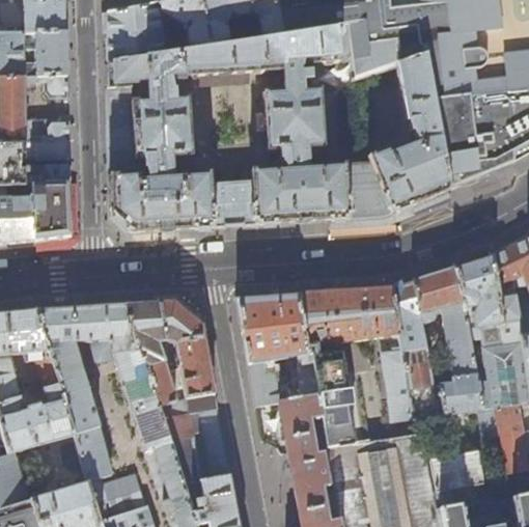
[(0,22),(0,31),(66,30),(65,0),(23,0),(25,22),(0,22)]
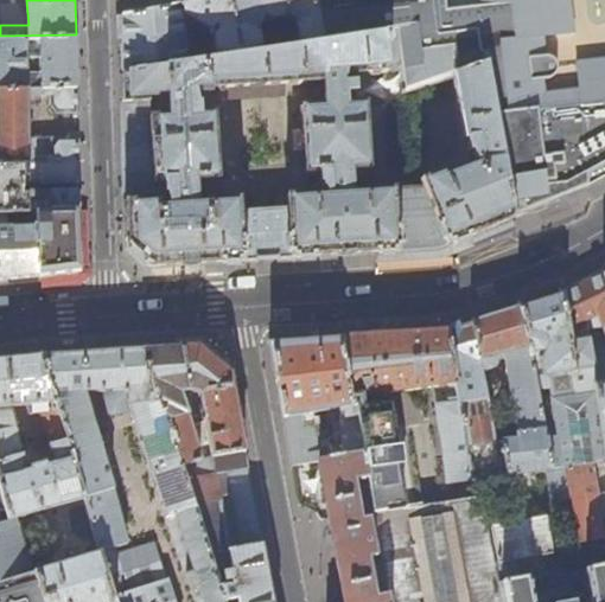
[(294,15),(299,43),(323,39),(316,0),(178,0),(152,5),(123,11),(123,37),(125,66),(263,47),(260,25),(265,17),(288,12),(294,15)]
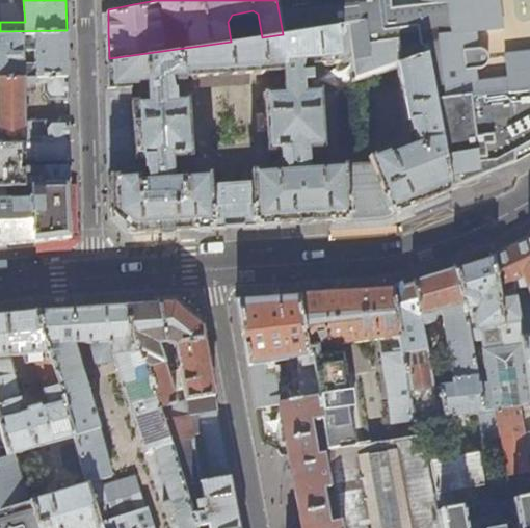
[(276,0),(283,34),(346,26),(343,0),(276,0)]
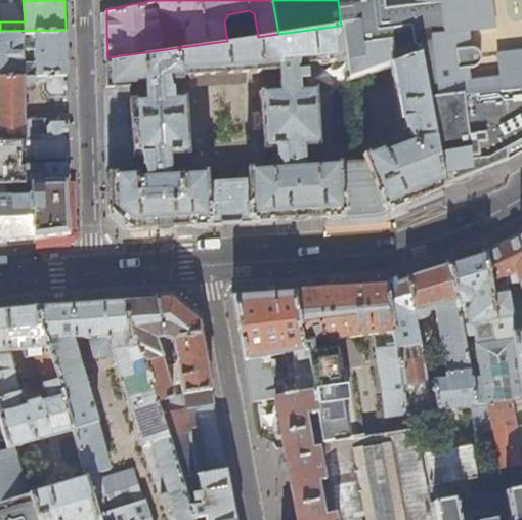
[(338,0),(341,26),(347,57),(350,74),(390,61),(419,53),(491,30),(497,80),(505,155),(521,144),(521,0),(338,0)]
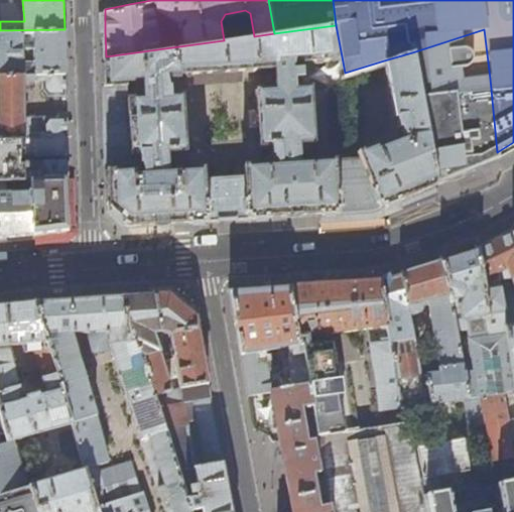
[(294,61),(342,56),(336,25),(274,33),(254,36),(224,40),(106,56),(108,207),(127,223),(208,218),(231,217),(248,215),(340,209),(374,207),(436,181),(412,52),(384,60),(394,115),(396,115),(399,135),(381,143),(379,141),(359,148),(362,155),(338,157),(299,159),(298,142),(314,141),(315,137),(334,136),(330,76),(304,78),(303,66),(294,67),(294,61)]
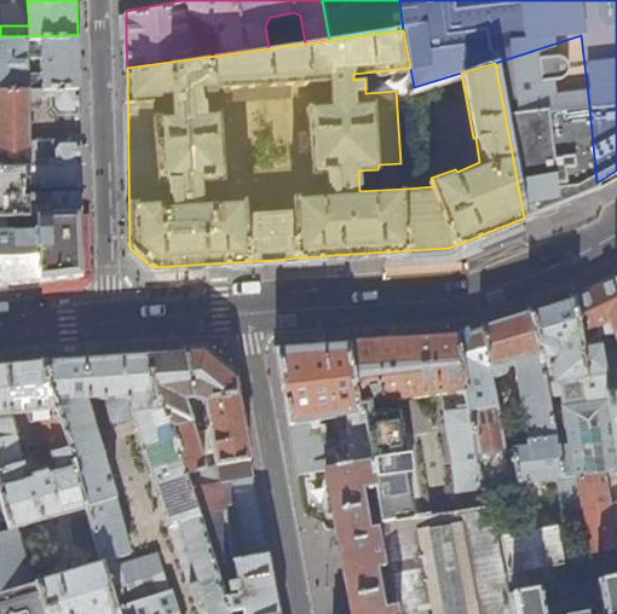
[(0,36),(0,87),(27,87),(52,86),(79,86),(79,62),(78,35),(0,36)]
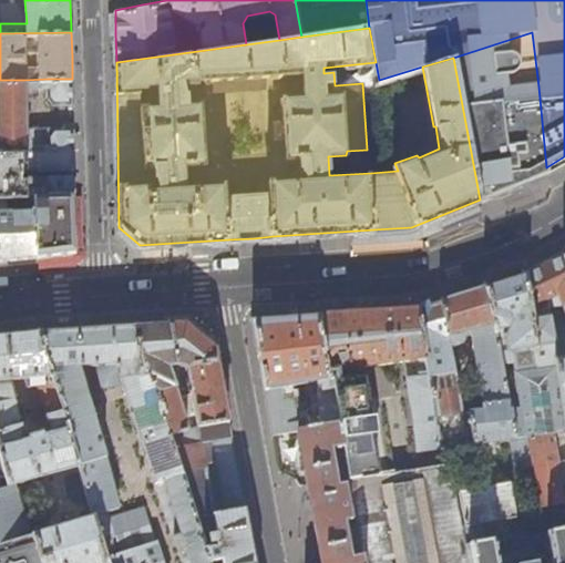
[(513,186),(547,173),(546,167),(532,32),(453,58),(480,200),(513,186)]
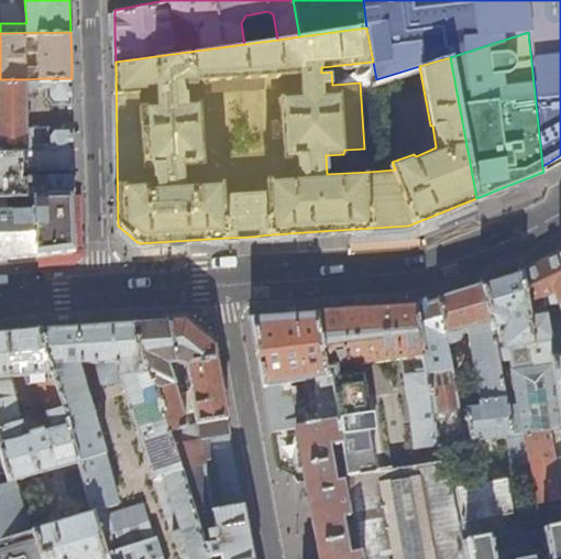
[(73,101),(72,78),(47,78),(47,94),(54,102),(73,101)]
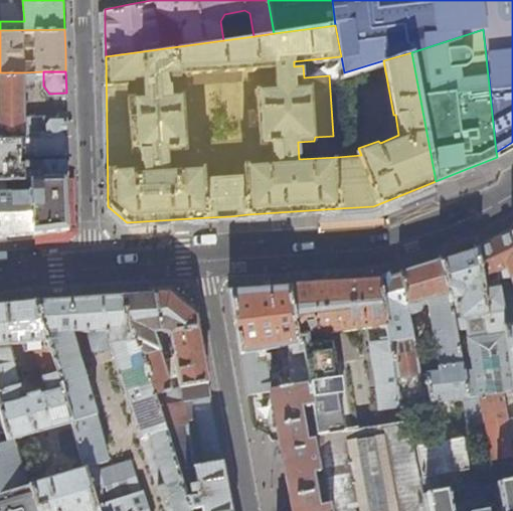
[(24,116),(22,72),(0,72),(0,135),(67,134),(66,124),(66,114),(55,114),(55,110),(37,111),(37,115),(24,116)]
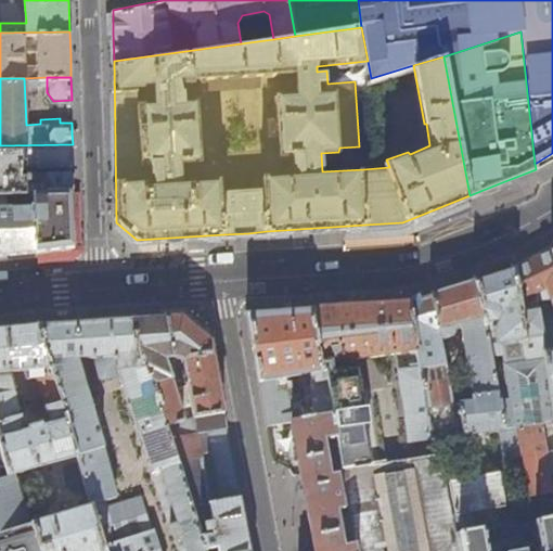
[(73,180),(73,170),(26,171),(26,155),(37,155),(37,165),(73,164),(73,144),(0,145),(0,190),(34,190),(74,189),(73,180)]
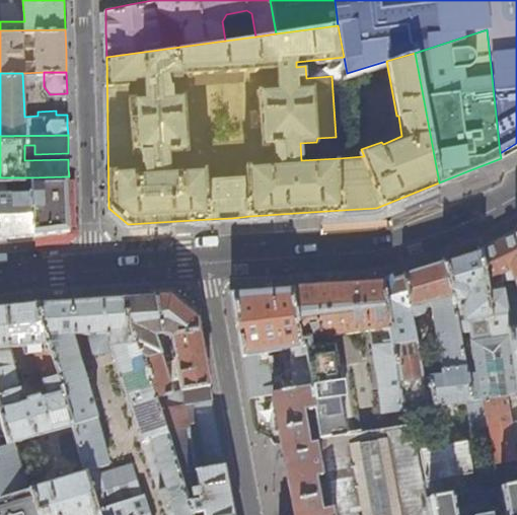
[(70,228),(69,176),(31,177),(33,232),(70,228)]
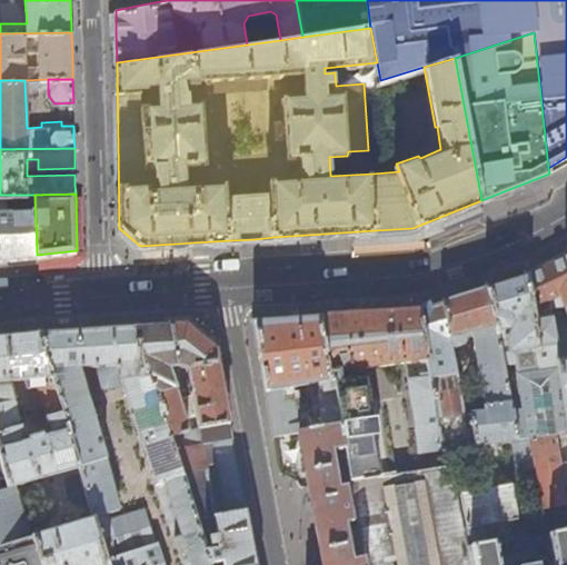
[(37,255),(35,195),(0,195),(0,258),(5,258),(37,255)]
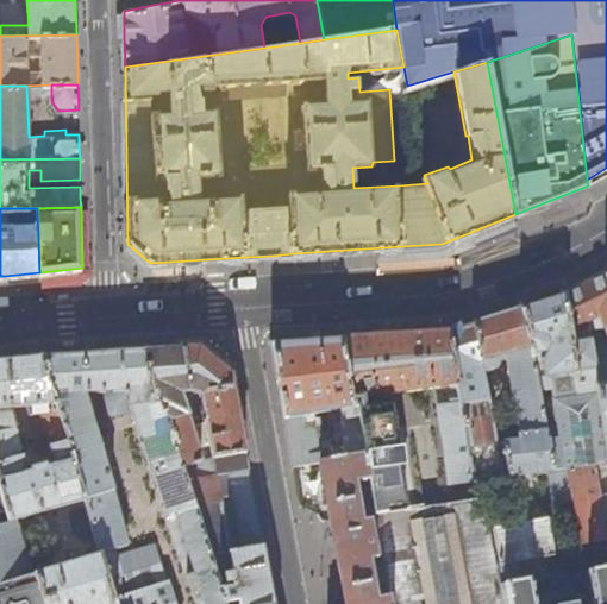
[(601,271),(565,290),(579,366),(594,364),(595,363),(589,326),(593,326),(598,345),(606,344),(606,331),(605,325),(606,329),(606,269),(601,271)]
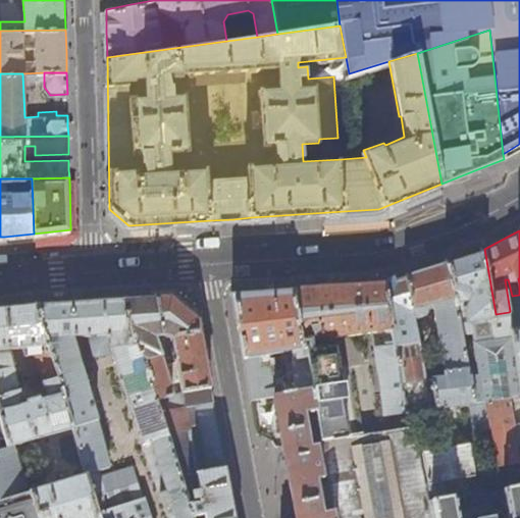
[(453,259),(447,261),(459,304),(462,332),(473,331),(479,371),(471,372),(471,373),(475,400),(509,395),(519,393),(519,377),(512,327),(509,312),(496,314),(484,249),(453,259)]
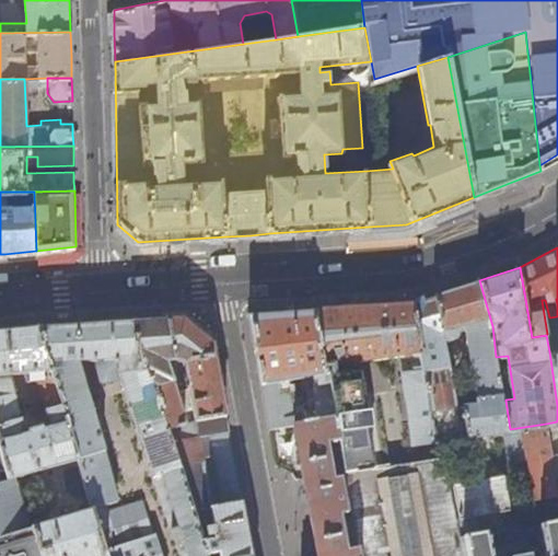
[(502,401),(496,357),(492,326),(479,280),(464,285),(415,301),(436,438),(438,438),(444,437),(445,439),(458,437),(461,448),(469,447),(467,436),(506,430),(507,438),(516,436),(519,451),(526,449),(534,497),(557,493),(557,481),(555,468),(546,424),(510,429),(506,401),(502,401)]
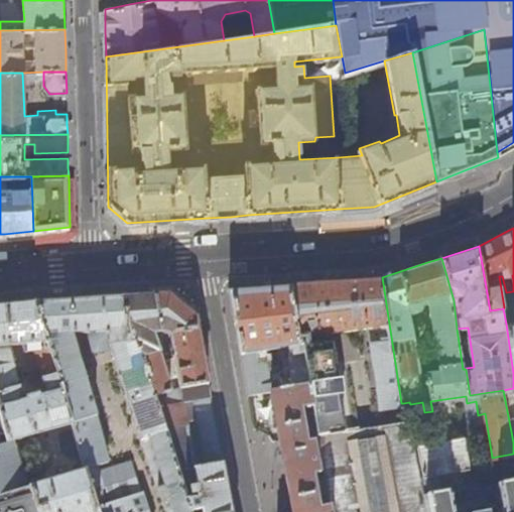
[(337,280),(292,283),(310,381),(317,436),(324,470),(332,511),(429,511),(426,492),(417,443),(416,437),(412,416),(410,404),(409,402),(403,403),(406,419),(347,429),(334,340),(309,343),(308,333),(334,330),(334,331),(353,328),(353,327),(370,325),(380,408),(401,405),(401,403),(382,277),(337,280)]
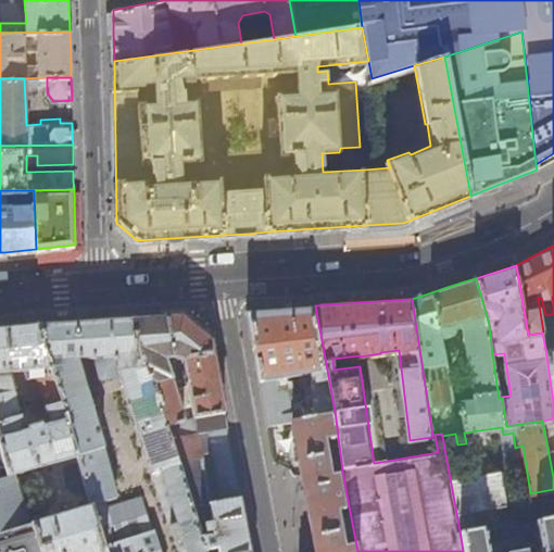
[(335,411),(315,305),(281,308),(250,310),(256,353),(264,398),(268,423),(289,419),(281,376),(313,371),(314,379),(312,380),(317,415),(293,418),(307,493),(318,551),(357,551),(349,506),(345,507),(340,472),(342,471),(335,411)]
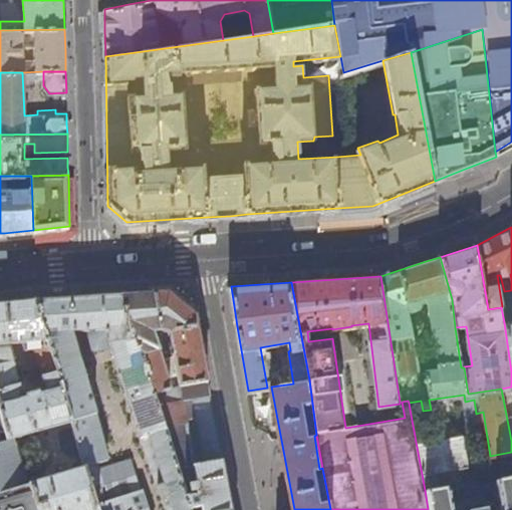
[(176,352),(181,383),(209,377),(200,330),(197,310),(181,298),(169,289),(122,291),(141,347),(158,342),(153,328),(161,326),(171,329),(174,343),(169,343),(171,353),(176,352)]
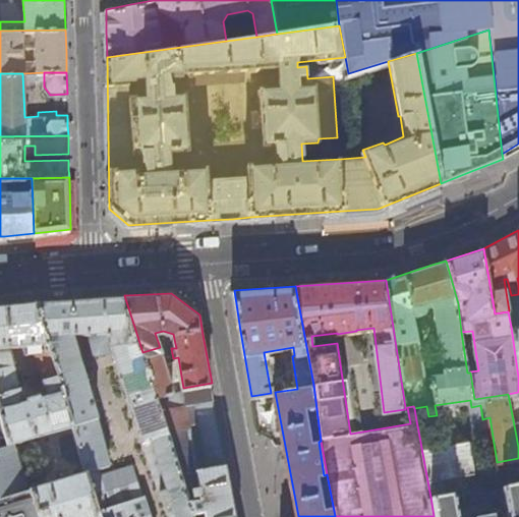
[(78,298),(38,301),(73,425),(87,469),(101,516),(152,516),(133,462),(101,472),(99,465),(110,462),(72,333),(90,332),(94,350),(96,351),(114,349),(143,440),(170,516),(195,516),(194,513),(190,501),(185,484),(182,472),(161,407),(156,392),(142,352),(124,295),(78,298)]
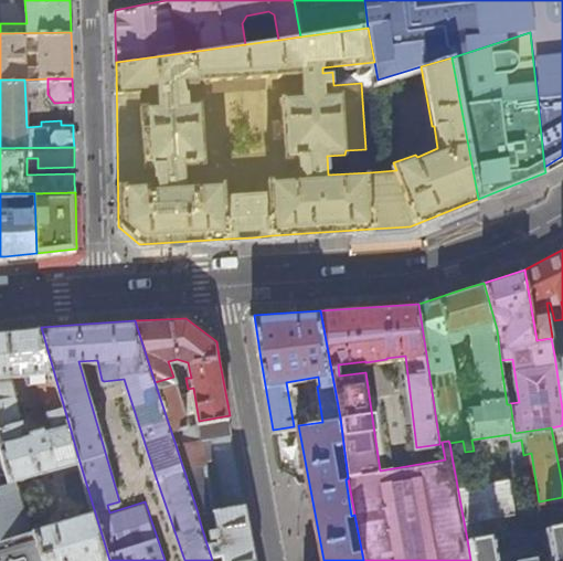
[(17,477),(18,478),(80,462),(41,327),(12,329),(0,330),(0,435),(2,443),(0,443),(0,446),(9,479),(17,477)]
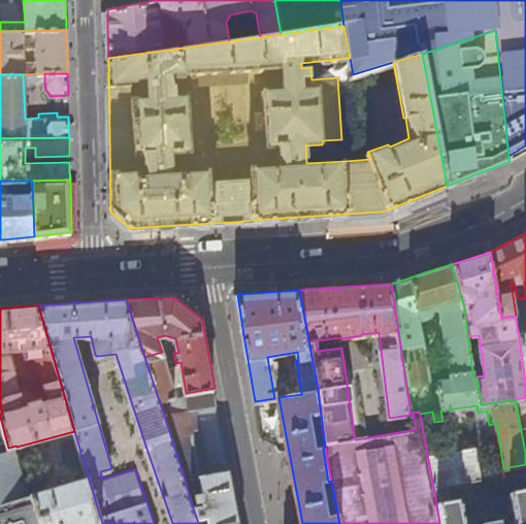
[(158,397),(175,394),(162,352),(144,357),(158,397)]
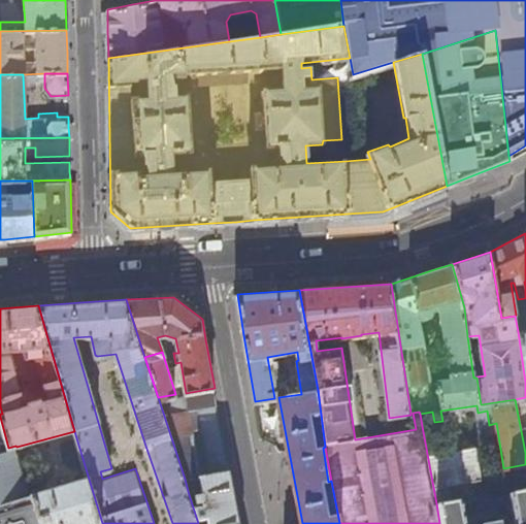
[(175,394),(158,397),(163,413),(217,402),(216,396),(215,388),(186,393),(175,394)]
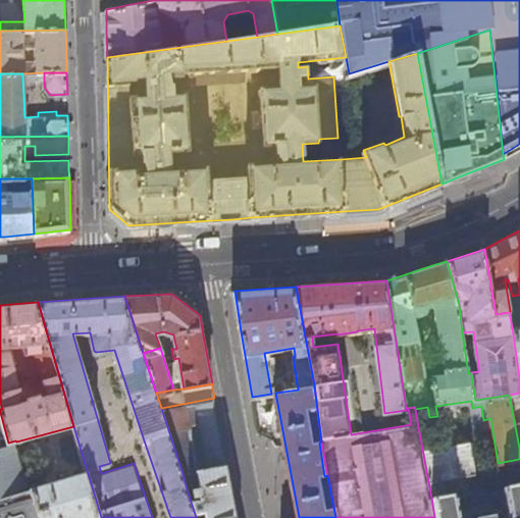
[(214,398),(161,408),(183,473),(227,465),(220,429),(214,398)]
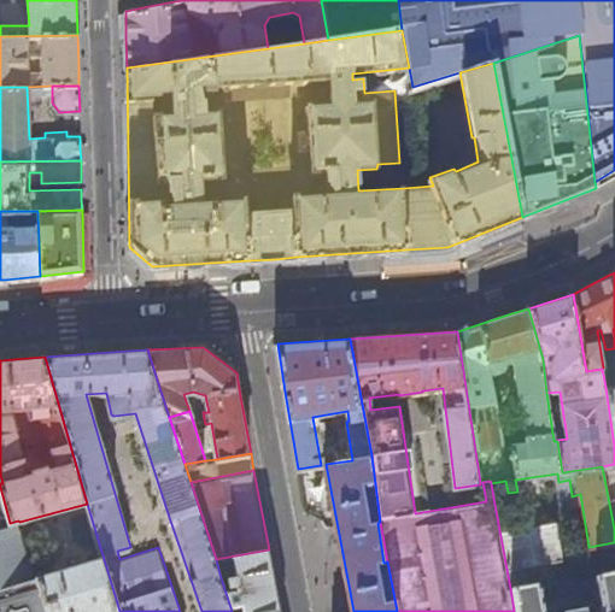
[(501,496),(493,498),(498,523),(508,521),(504,502),(502,502),(501,496)]
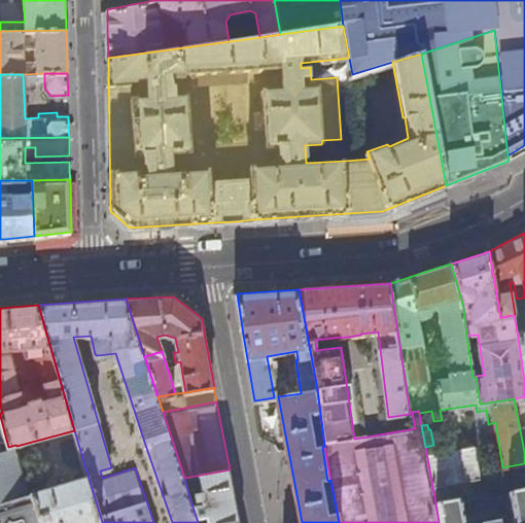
[(8,447),(0,449),(0,515),(34,504),(31,492),(16,446),(15,445),(8,447)]
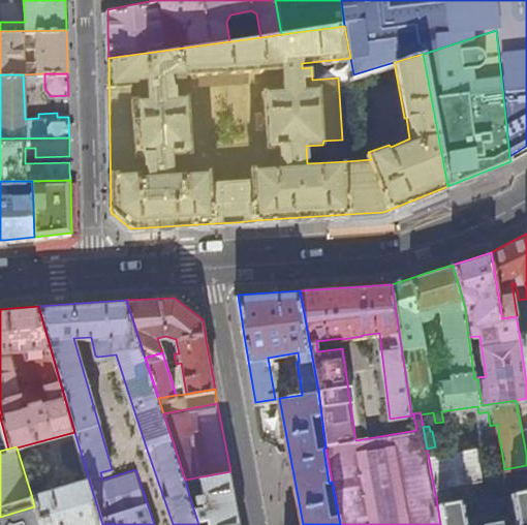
[(475,448),(428,455),(437,504),(442,503),(438,488),(482,480),(475,448)]
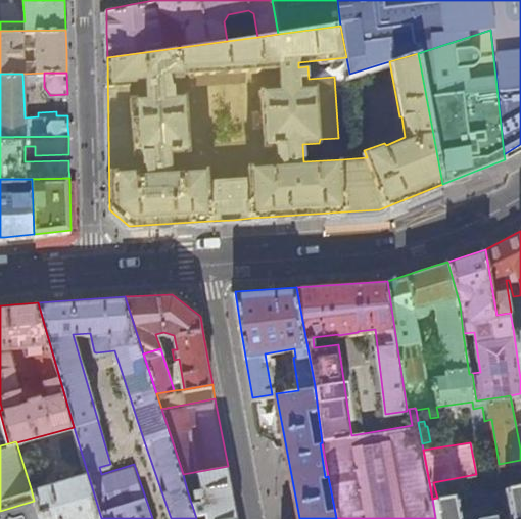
[(228,466),(183,474),(186,486),(200,483),(203,501),(191,503),(195,515),(205,514),(206,518),(237,518),(235,506),(228,466)]
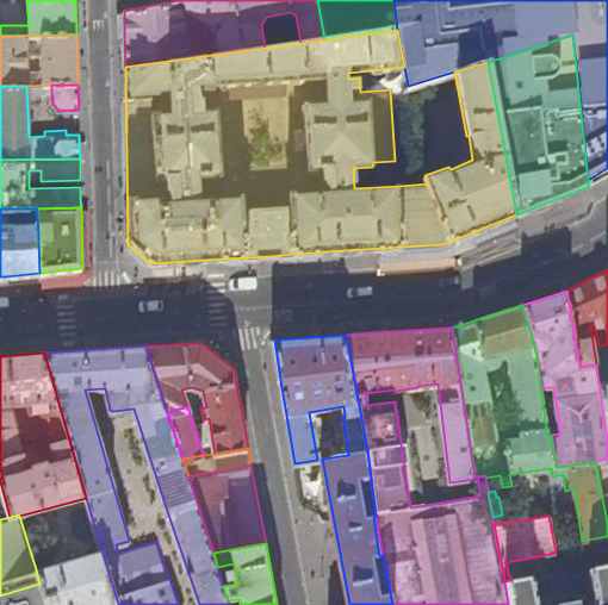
[(101,549),(36,569),(39,584),(45,604),(117,604),(118,604),(101,549)]
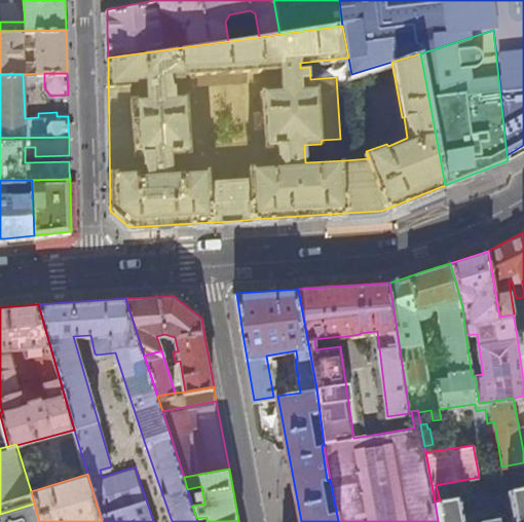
[(438,521),(523,521),(523,484),(510,488),(515,521),(499,521),(499,519),(480,521),(460,521),(456,497),(440,500),(435,501),(438,521)]
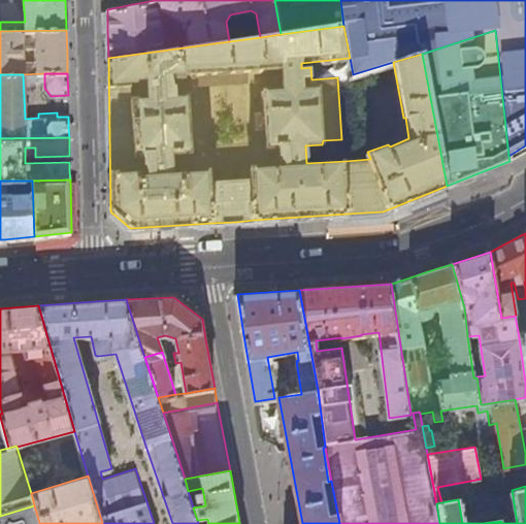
[(474,496),(477,508),(497,504),(495,493),(474,496)]
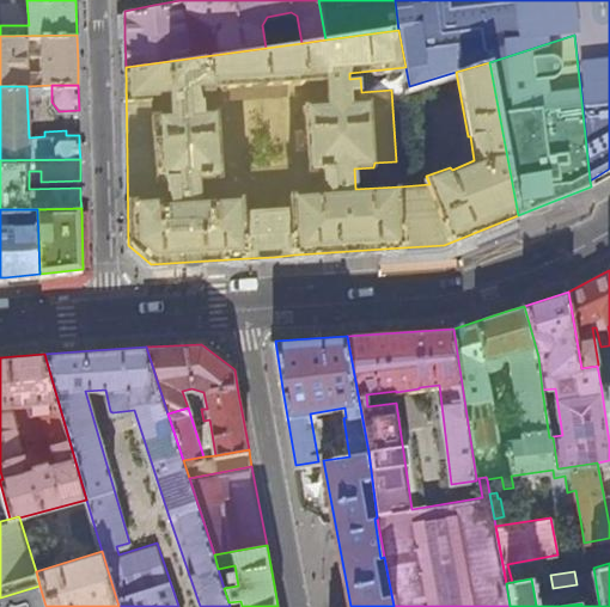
[(46,606),(40,586),(0,598),(0,606),(46,606)]
